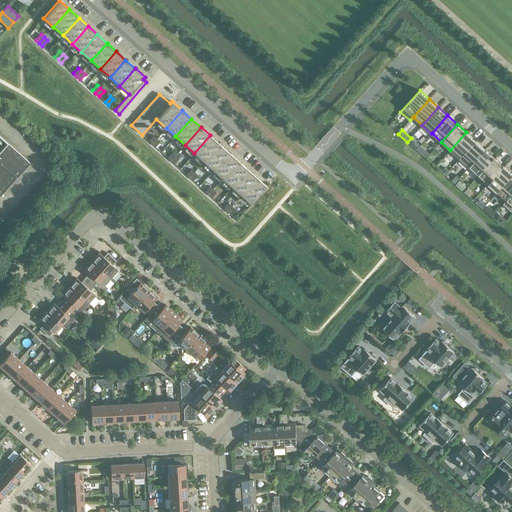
[(466,132),(450,150),(460,159),(476,141),(466,132)]
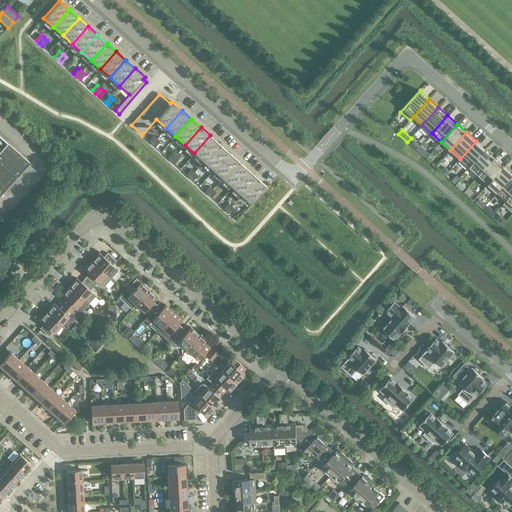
[(152,144),(156,138),(153,135),(148,141),(152,144)]
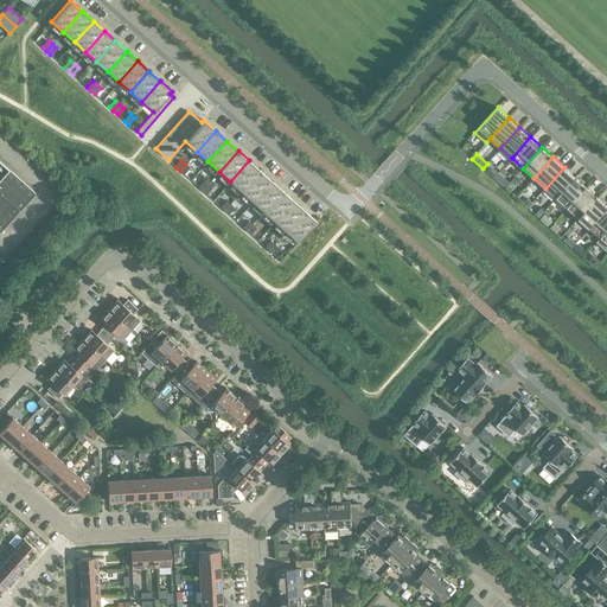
[(242,191),(260,171),(249,160),(230,181),(242,191)]
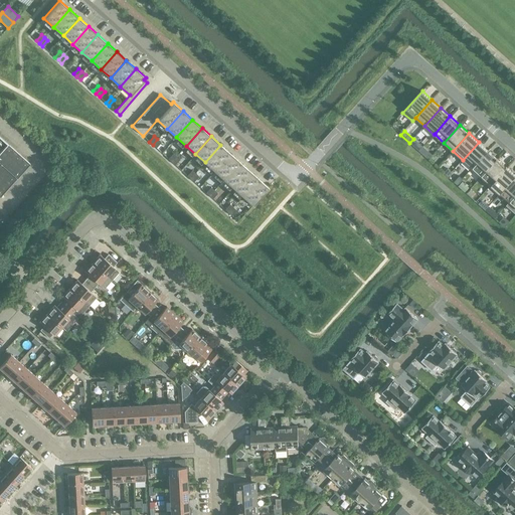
[(0,196),(29,163),(0,137),(0,196)]
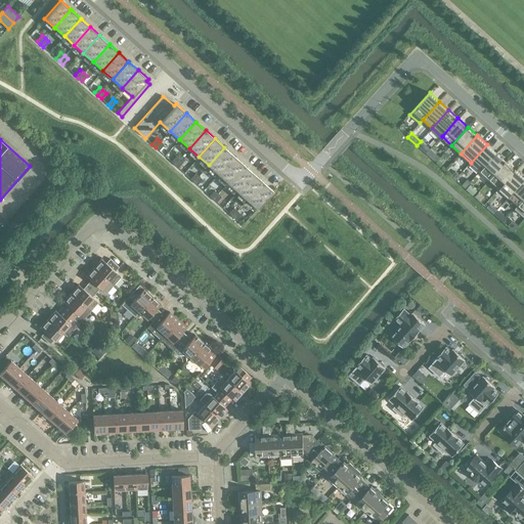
[(159,150),(164,144),(160,141),(156,147),(159,150)]
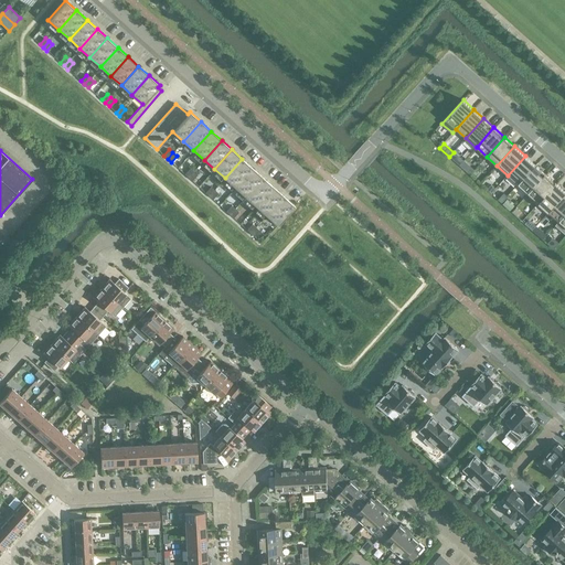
[(455,152),(449,157),(460,167),(465,161),(455,152)]
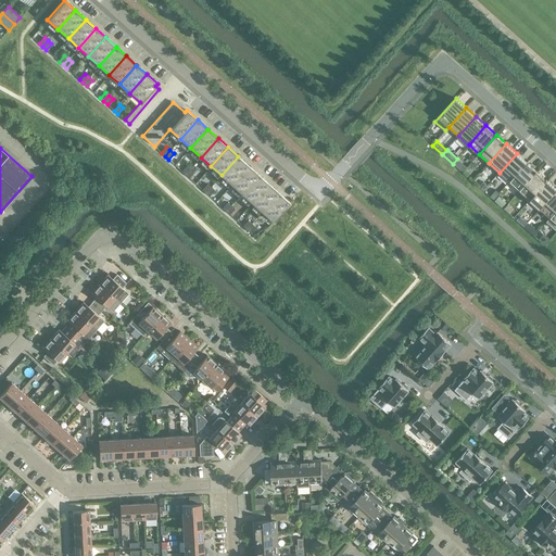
[(517,153),(500,173),(509,181),(527,162),(517,153)]
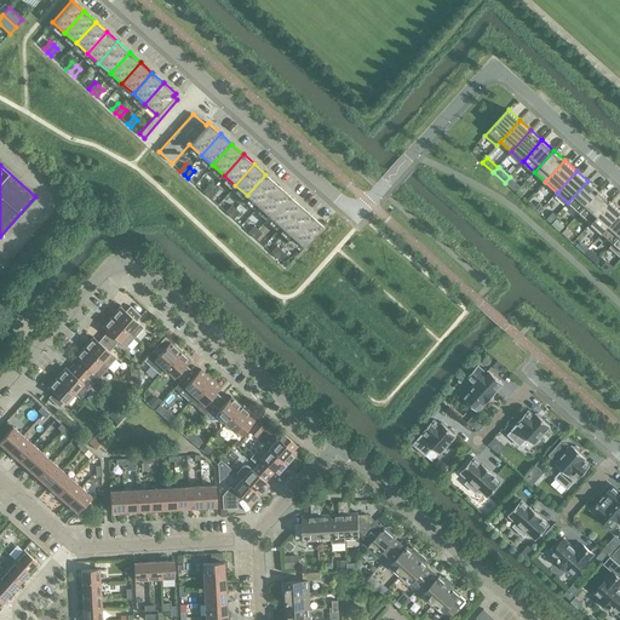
[(258,206),(277,184),(265,174),(247,195),(258,206)]
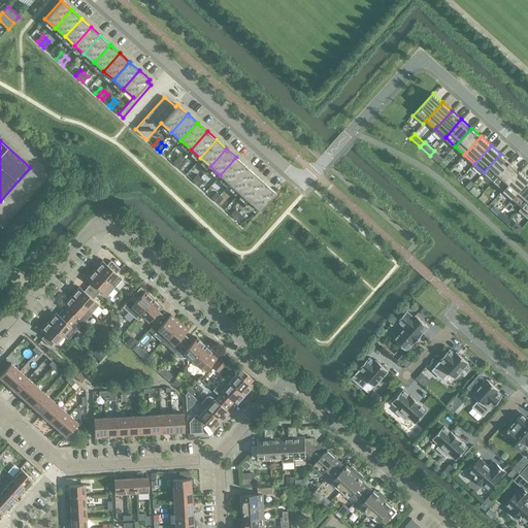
[(434,151),(430,156),(439,164),(443,159),(434,151)]
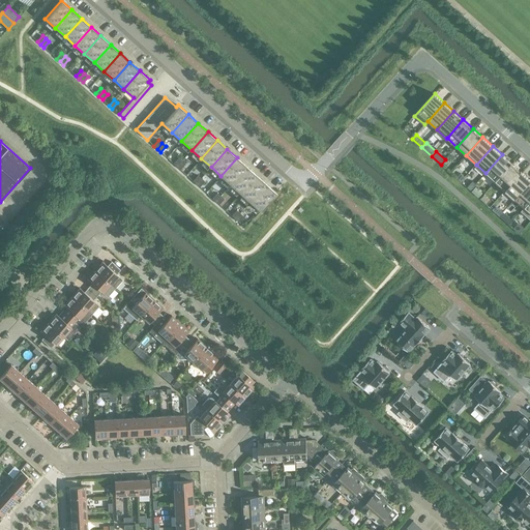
[(502,154),(486,173),(495,181),(511,164),(502,154)]
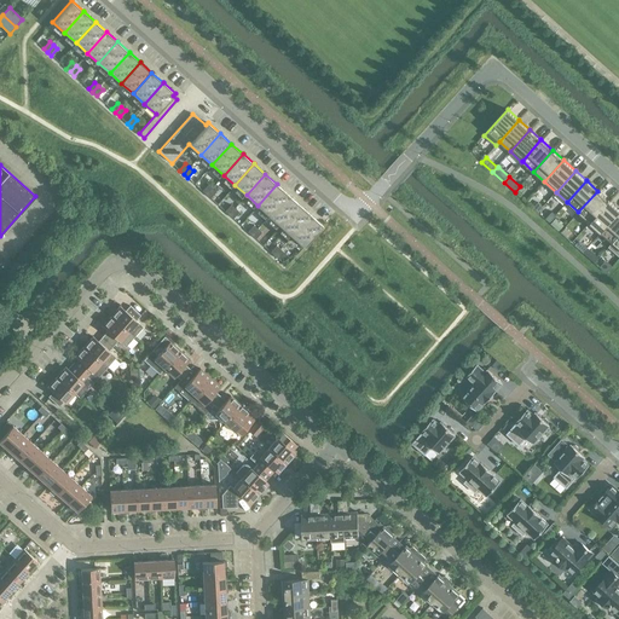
[(206,195),(212,187),(208,184),(202,191),(206,195)]
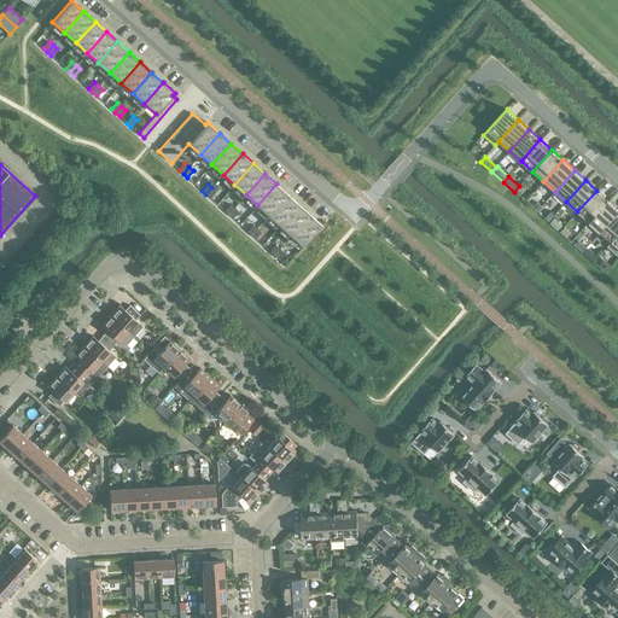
[(268,215),(287,194),(277,184),(257,205),(268,215)]
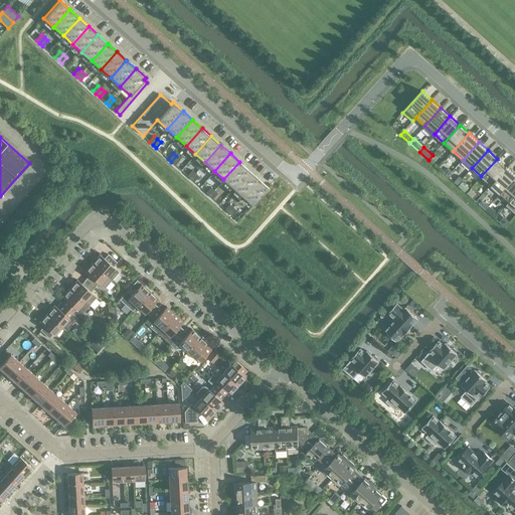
[(180,159),(176,156),(171,162),(175,165),(180,159)]
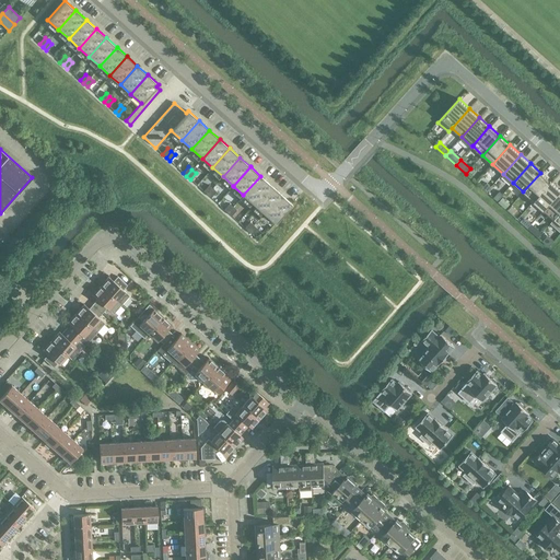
[(540,173),(523,191),(534,201),(551,182),(540,173)]
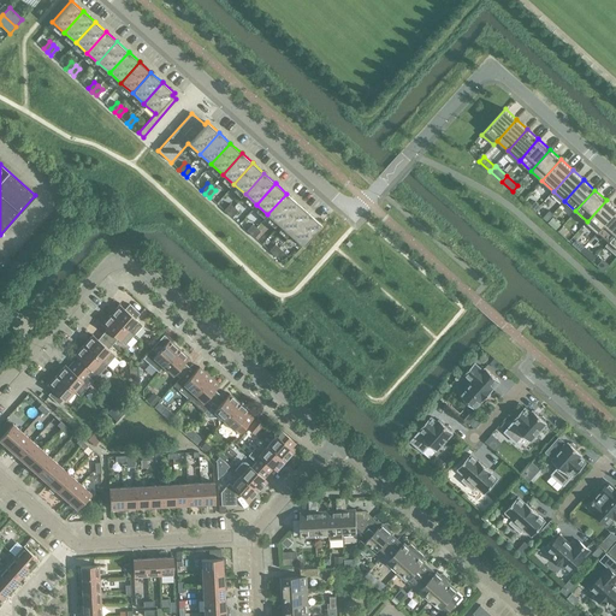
[(279,225),(298,203),(286,194),(267,214),(279,225)]
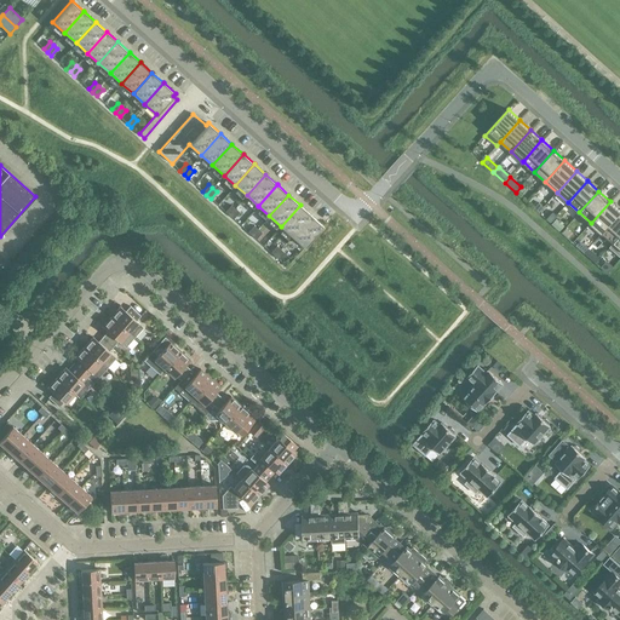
[(591,223),(602,233),(619,212),(619,210),(610,201),(591,223)]
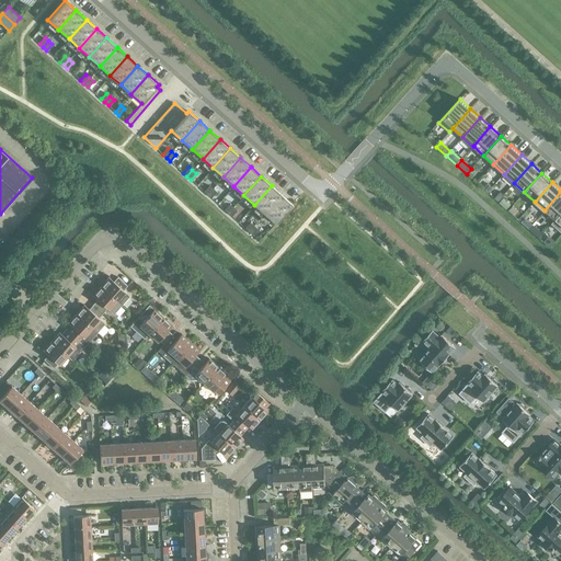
[(493,187),(488,183),(483,190),(488,193),(493,187)]
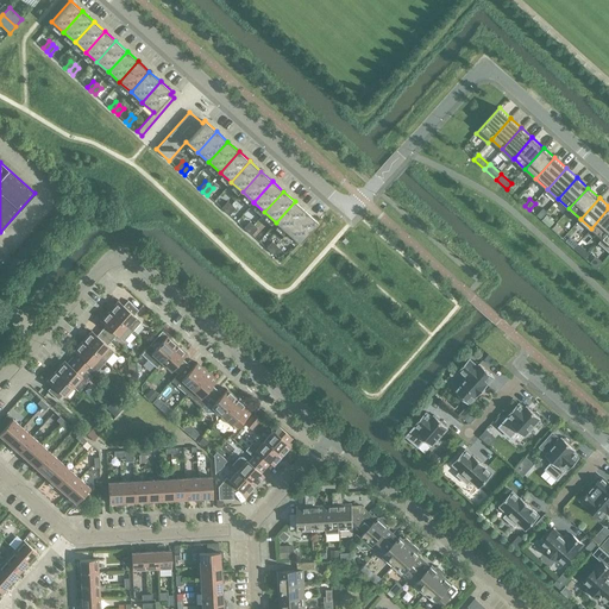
[(225,211),(231,205),(227,201),(221,207),(225,211)]
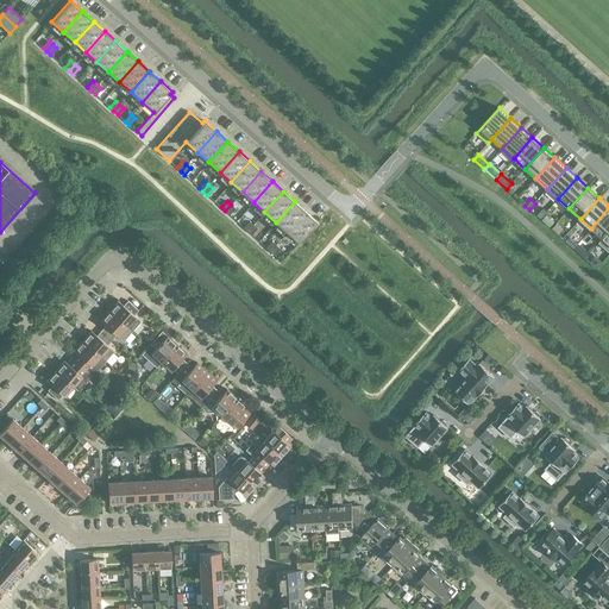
[(287,232),(306,211),(295,201),(276,223),(287,232)]
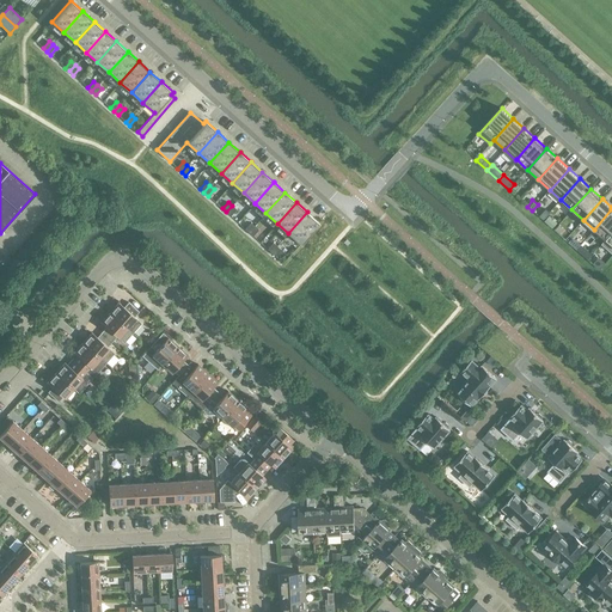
[(236,209),(232,206),(226,212),(230,216),(236,209)]
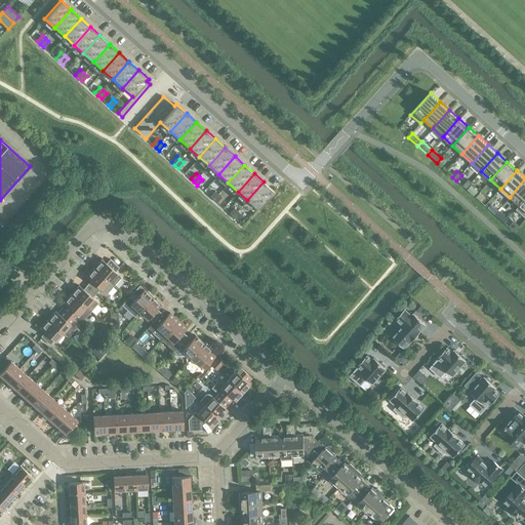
[(472,183),(469,179),(462,187),(466,190),(472,183)]
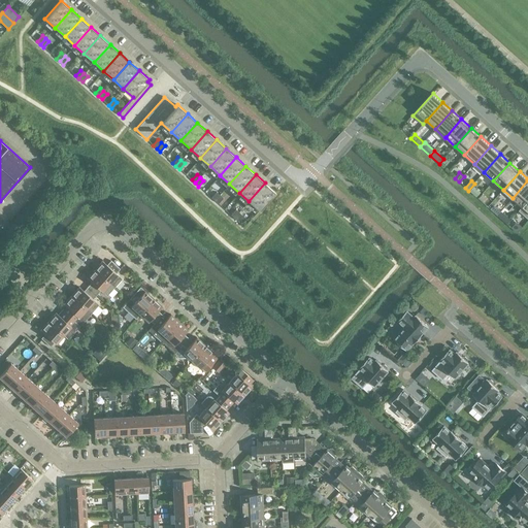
[(527,180),(513,198),(522,206),(527,199),(527,180)]
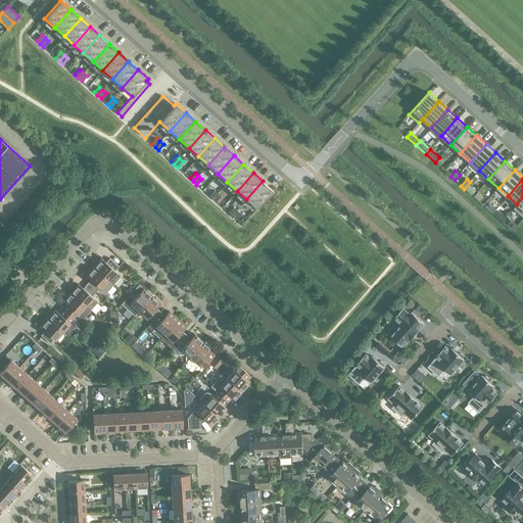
[(256,208),(273,190),(263,181),(246,199),(256,208)]
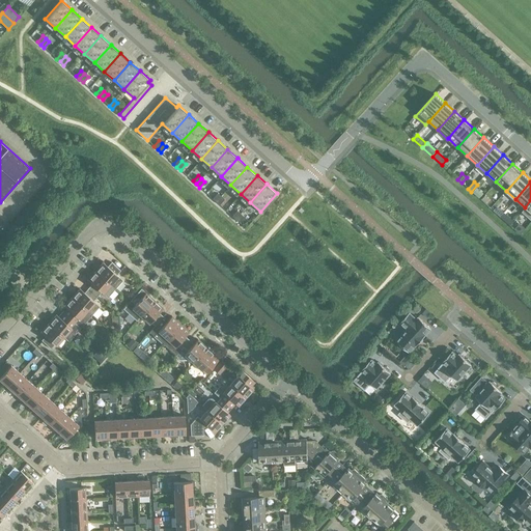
[(473,192),(479,198),(483,194),(482,192),(479,188),(478,189),(477,188),(473,192)]
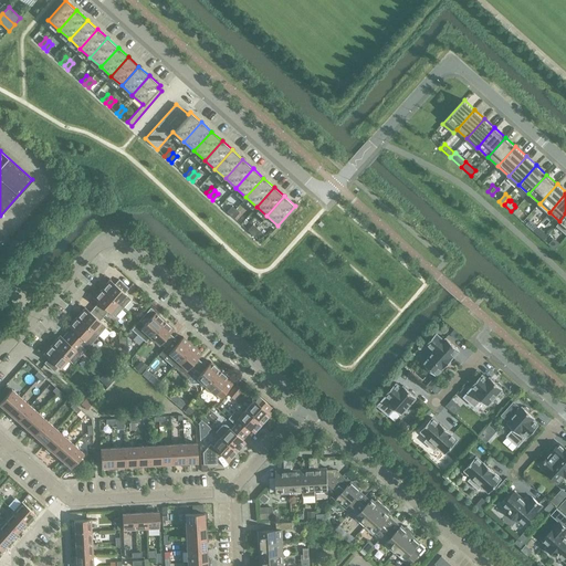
[(230,215),(236,209),(231,206),(226,211),(230,215)]
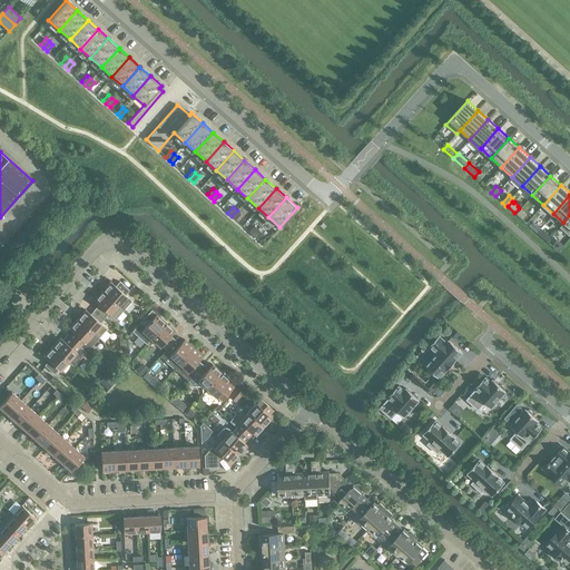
[(241,214),(237,210),(232,216),(235,219),(241,214)]
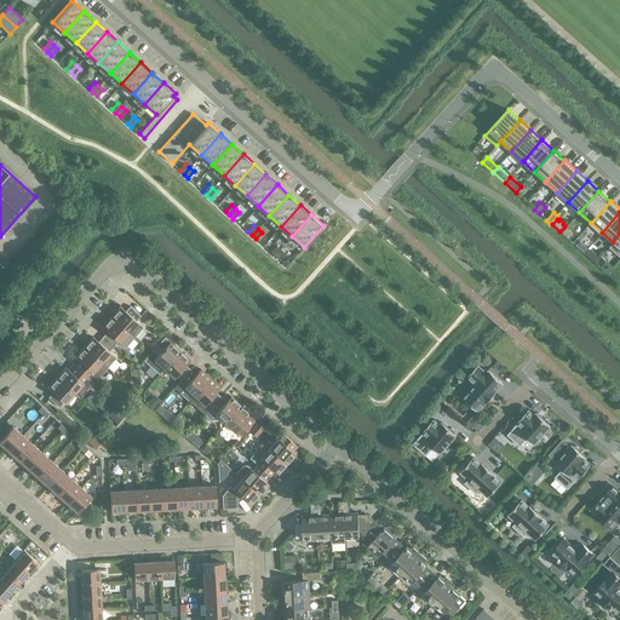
[(619,234),(613,242),(609,247),(619,257),(619,234)]
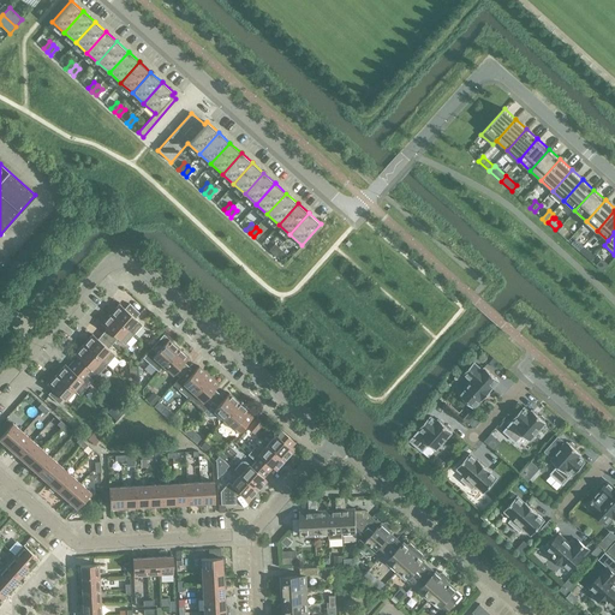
[(575,239),(572,244),(579,251),(584,246),(575,239)]
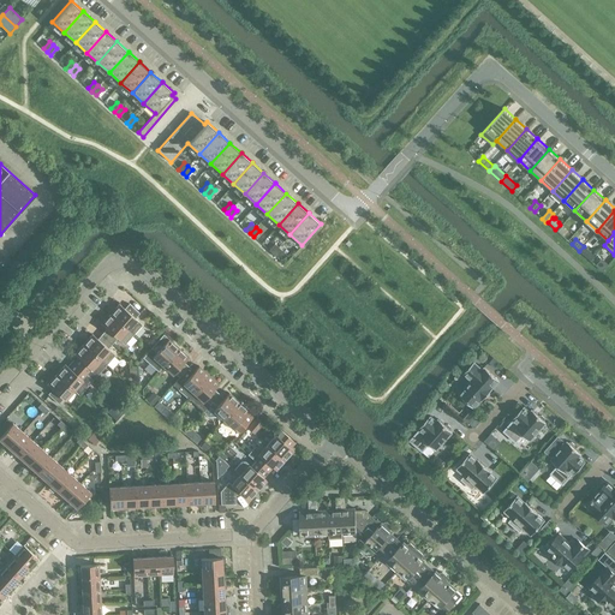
[(273,254),(278,248),(274,244),(268,250),(273,254)]
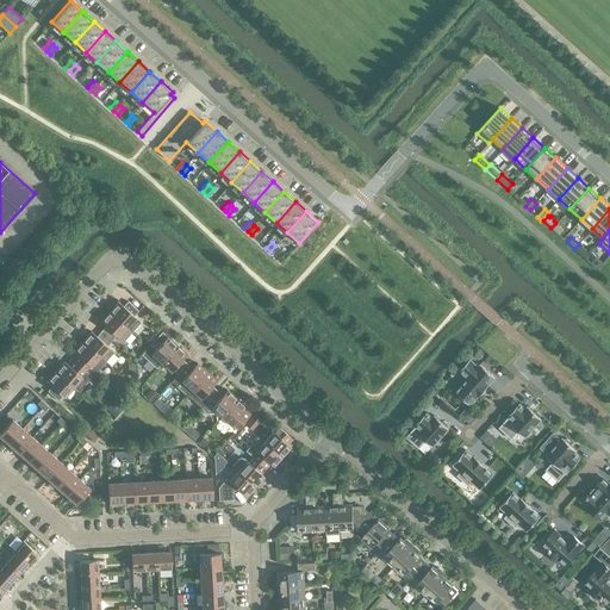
[(579,244),(576,250),(586,260),(590,255),(579,244)]
